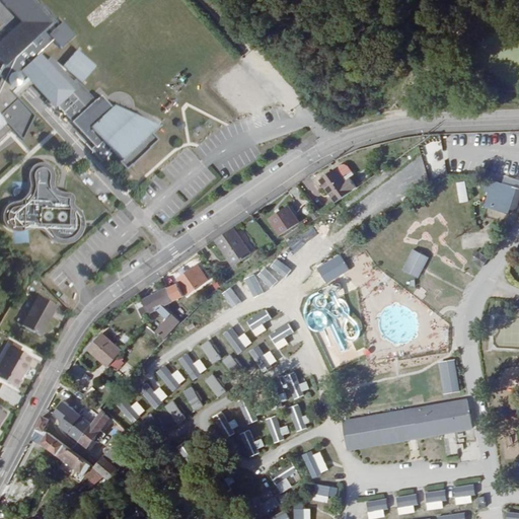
[(32,80),(49,66),(41,58),(57,44),(64,52),(78,39),(66,24),(63,26),(55,17),(54,14),(53,12),(44,5),(42,0),(41,0),(0,0),(10,10),(15,6),(20,10),(24,7),(27,11),(24,14),(29,19),(23,24),(0,45),(0,62),(4,67),(1,73),(0,75),(0,79),(9,85),(13,89),(20,89),(32,80)]
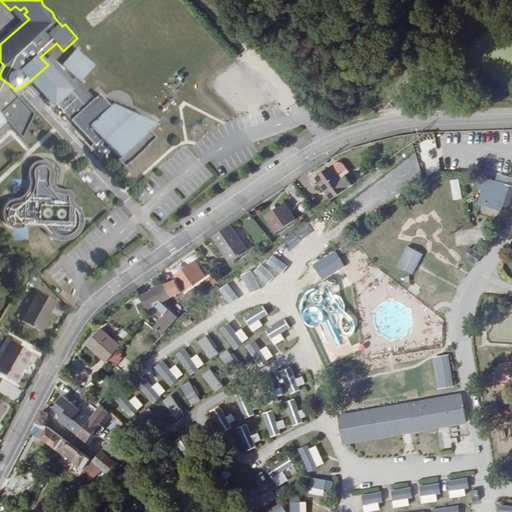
[(15,6),(10,10),(23,24),(29,19),(24,14),(27,11),(24,7),(20,10),(15,6)]
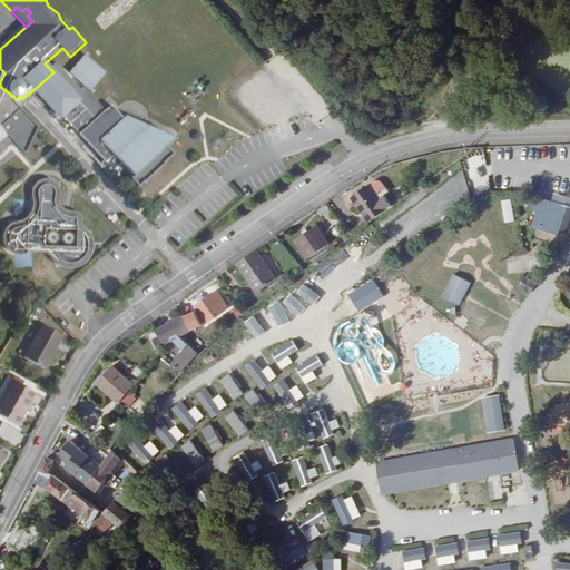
[(90,91),(108,72),(87,53),(70,72),(90,91)]
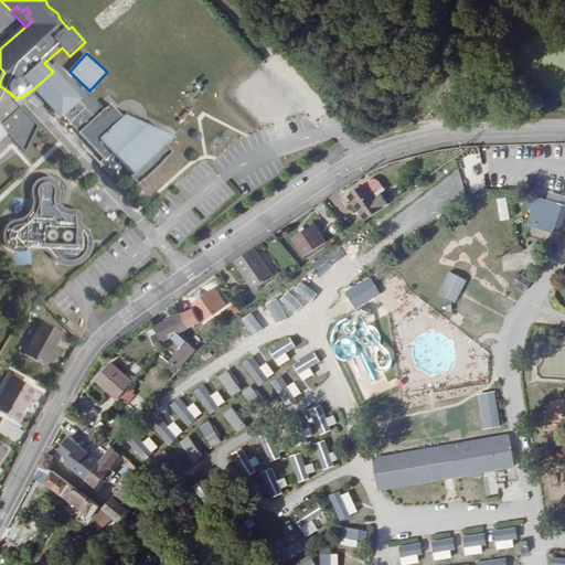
[(53,72),(35,87),(64,118),(104,161),(100,166),(113,179),(124,169),(131,177),(129,180),(137,188),(142,184),(144,185),(164,164),(163,163),(172,156),(166,148),(171,142),(156,135),(157,131),(134,119),(130,123),(126,117),(124,118),(113,106),(97,120),(53,72)]
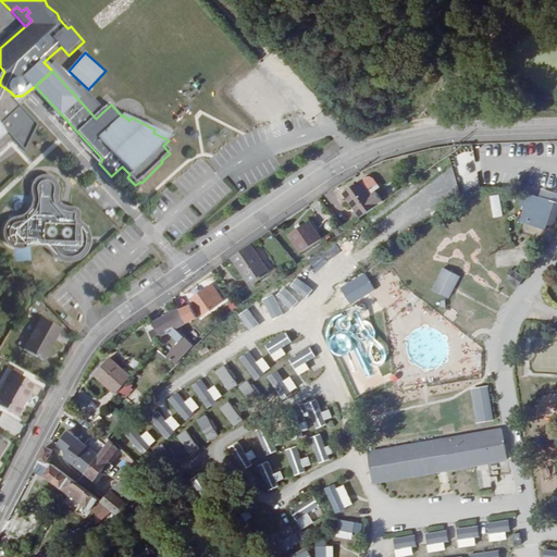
[(0,155),(15,141),(25,153),(39,126),(22,108),(16,102),(22,96),(14,96),(10,91),(0,85),(0,155)]
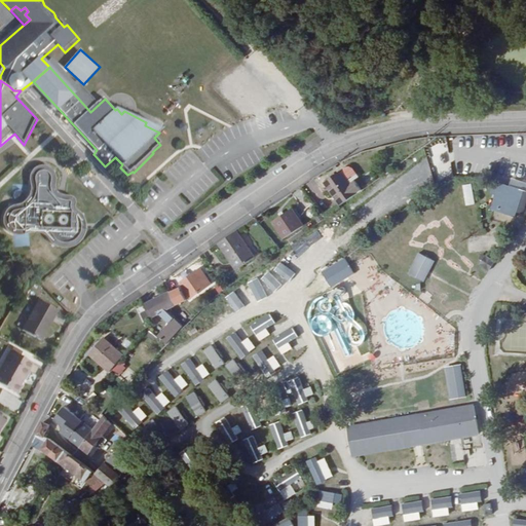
[(15,97),(21,102),(35,88),(57,113),(60,110),(33,81),(21,90),(15,97)]
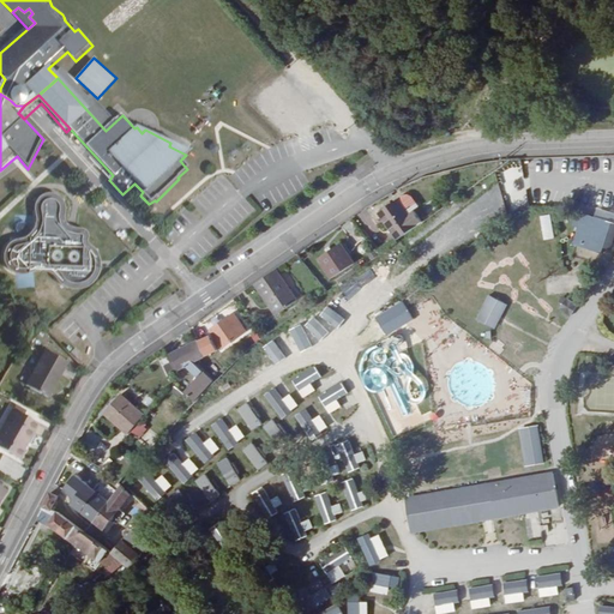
[(37,217),(32,232),(24,238),(14,240),(7,245),(6,258),(7,266),(13,271),(24,272),(34,269),(42,269),(55,275),(61,283),(68,287),(80,288),(95,282),(101,275),(103,262),(100,253),(96,250),(90,245),(89,238),(89,233),(85,229),(80,228),(72,226),(66,221),(67,211),(66,203),(59,196),(52,192),(42,194),(35,203),(37,217)]
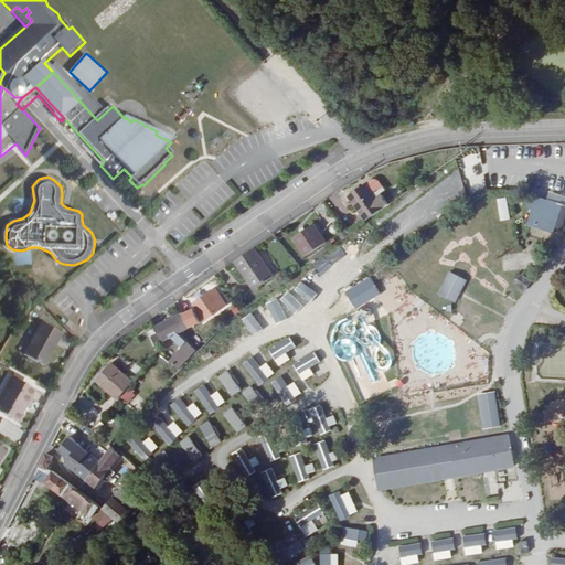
[(372,182),(379,192),(387,185),(383,180),(380,177),(376,179),(372,182)]
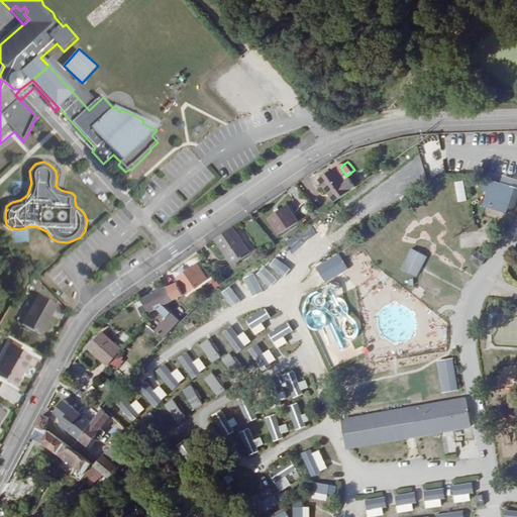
[(323,178),(338,200),(359,186),(352,175),(347,178),(346,176),(340,167),(323,178)]
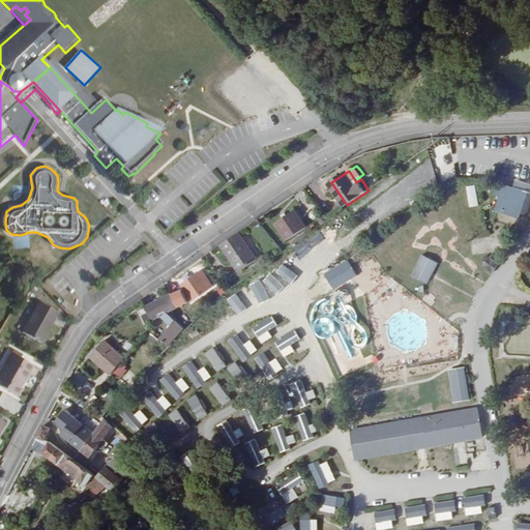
[(363,174),(355,180),(356,182),(361,179),(365,177),(363,174)]
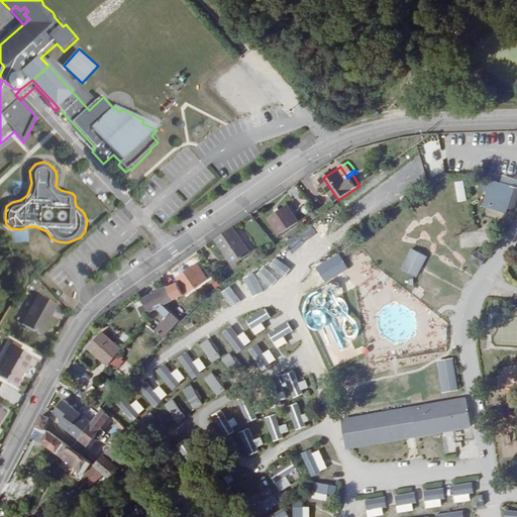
[(462,180),(453,181),(456,202),(466,200),(462,180)]
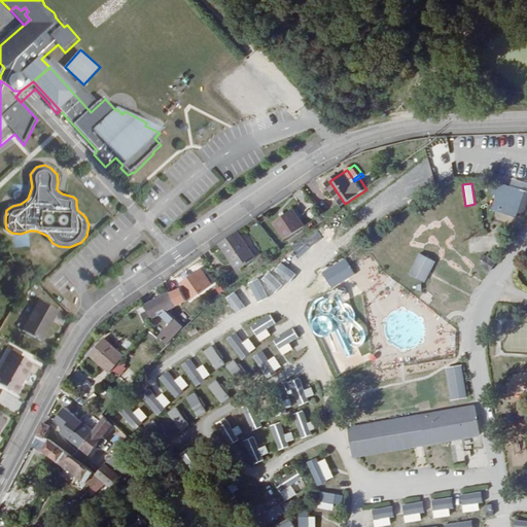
[(514,197),(503,204),(511,214),(521,206),(514,197)]
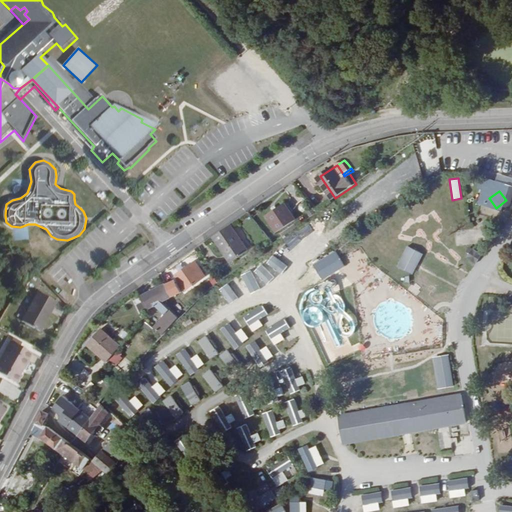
[(500,213),(511,205),(506,200),(496,208),(500,213)]
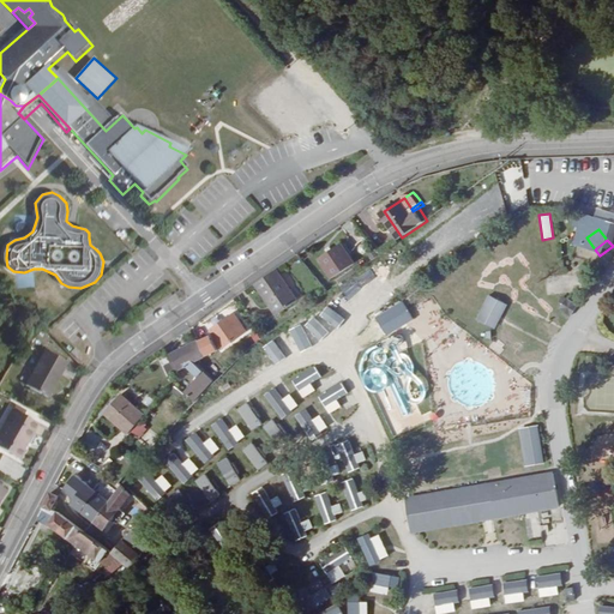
[(317,259),(329,278),(350,263),(337,245),(317,259)]
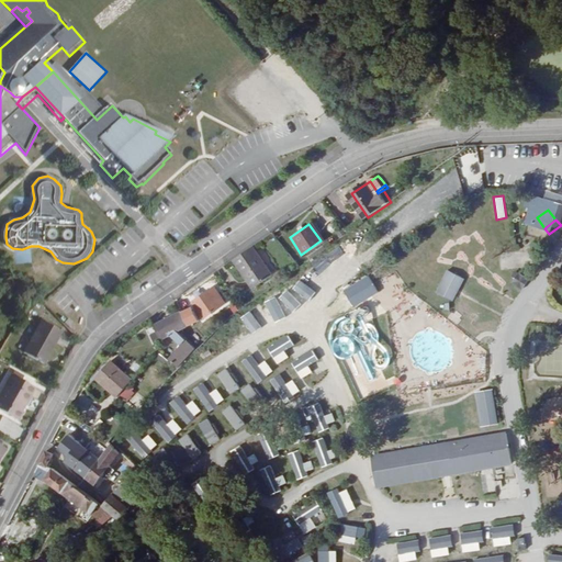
[(256,249),(237,262),(255,290),(276,277),(256,249)]
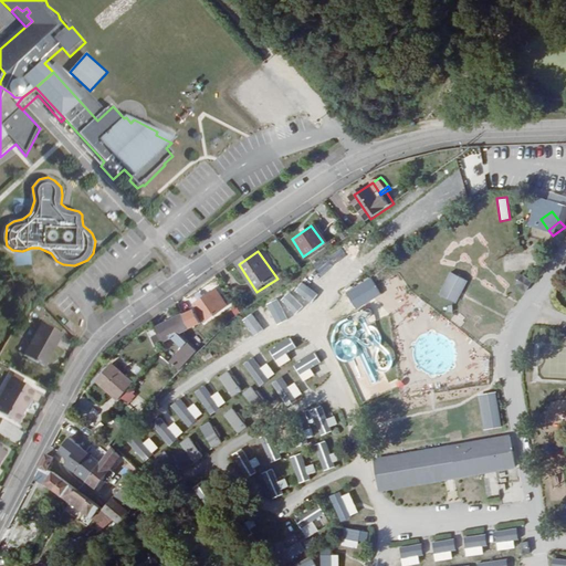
[(467,281),(450,273),(440,294),(456,302),(467,281)]
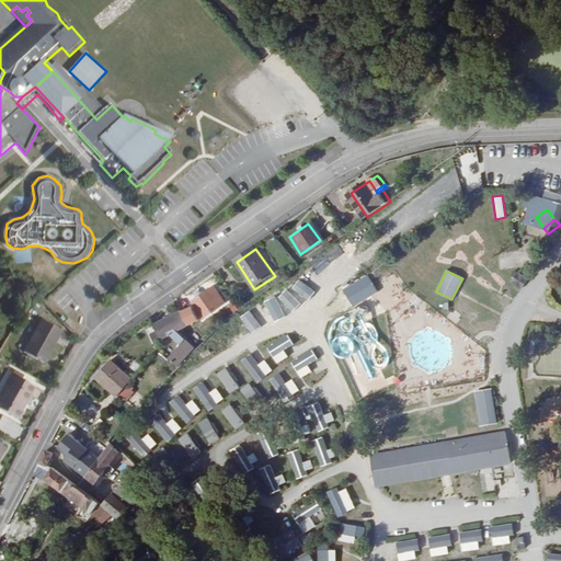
[(374,283),(368,275),(343,292),(353,307),(378,290),(374,283)]
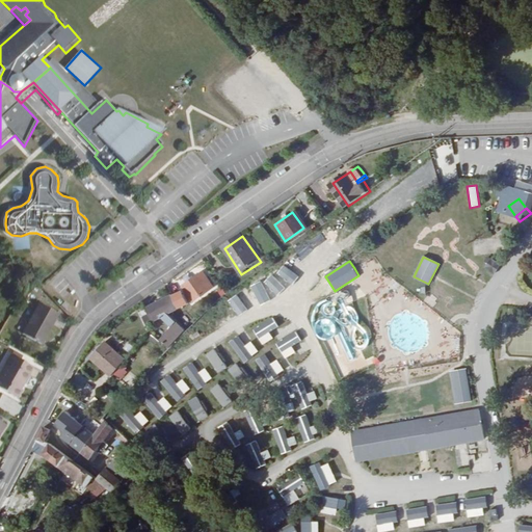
[(186,287),(194,301),(215,288),(206,273),(186,287)]
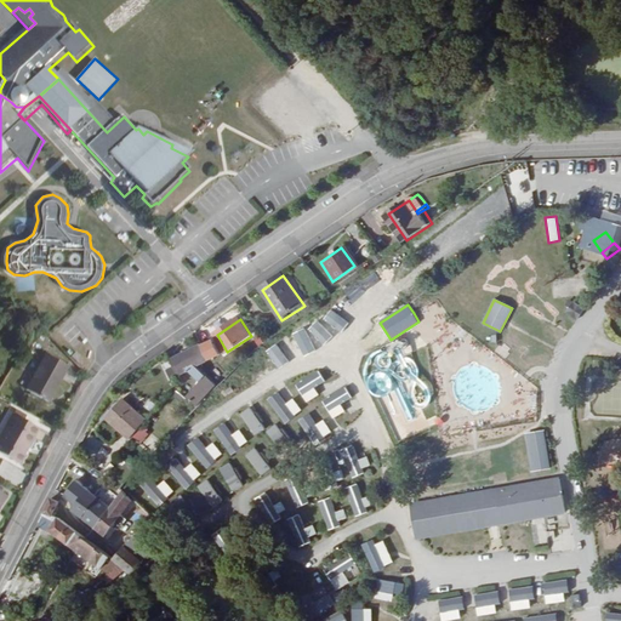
[(215,340),(203,346),(208,355),(200,365),(226,379),(231,374),(212,359),(223,354),(216,340),(215,340)]
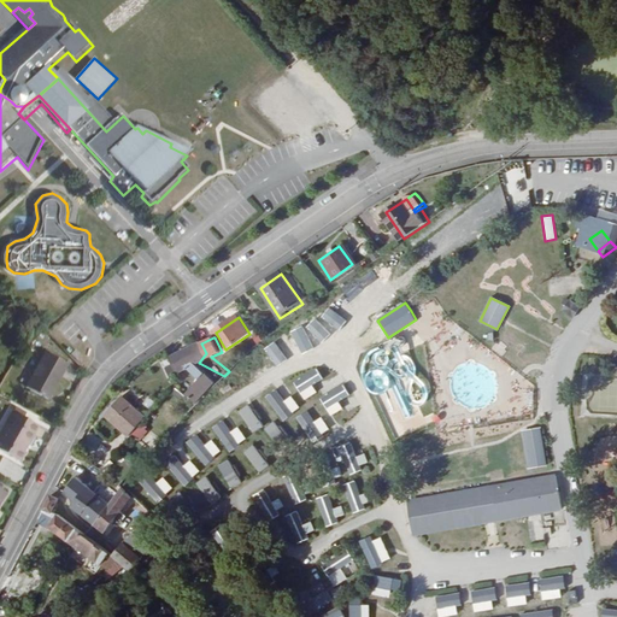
[(191,368),(192,370),(205,382),(191,399),(200,404),(224,376),(199,363),(206,353),(201,344),(184,352),(191,368)]
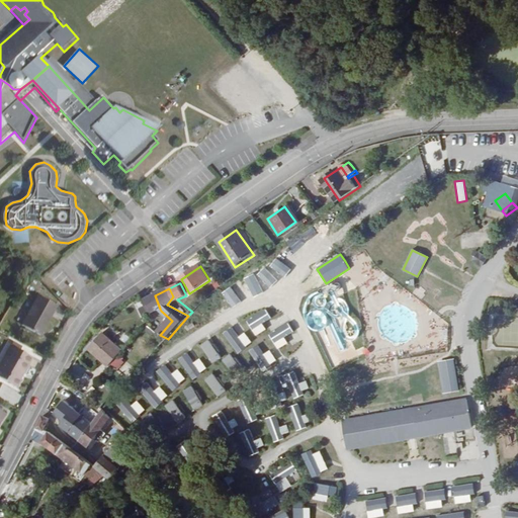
[(148,299),(145,291),(141,293),(150,316),(160,309),(155,295),(148,299)]
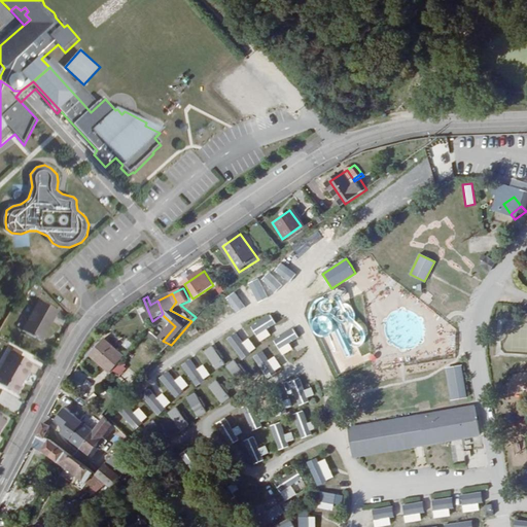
[(55,309),(37,299),(21,328),(39,339),(55,309)]
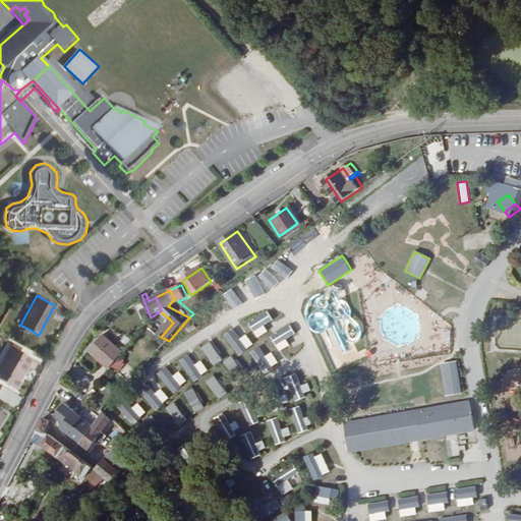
[(65,298),(61,301),(66,307),(69,303),(65,298)]
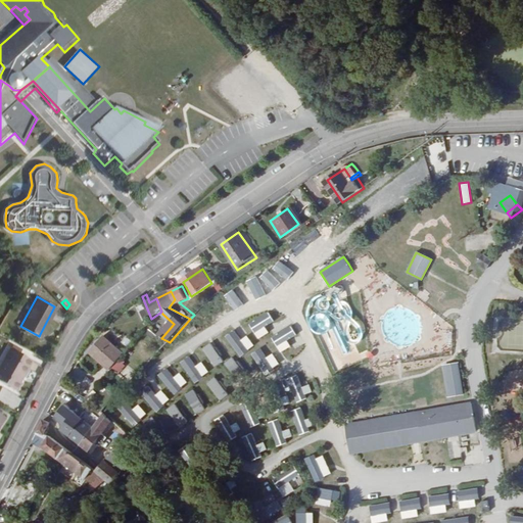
[(239,357),(248,350),(233,328),(223,335),(239,357)]
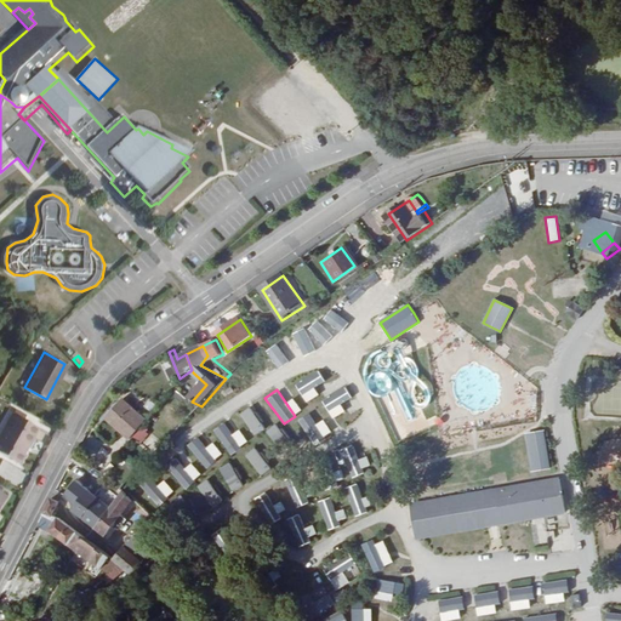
[(124,402),(107,420),(130,440),(147,422),(124,402)]
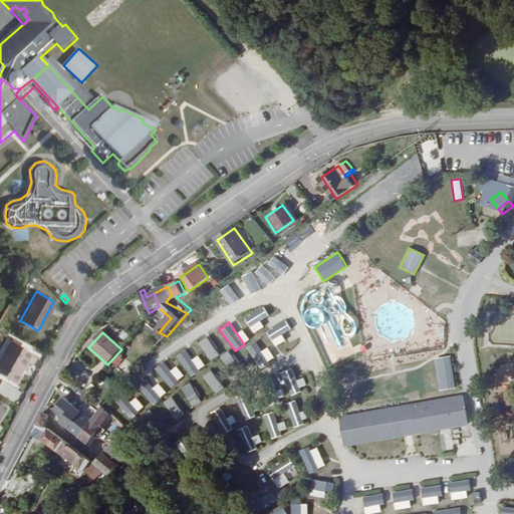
[(205,336),(197,342),(210,360),(218,354),(205,336)]
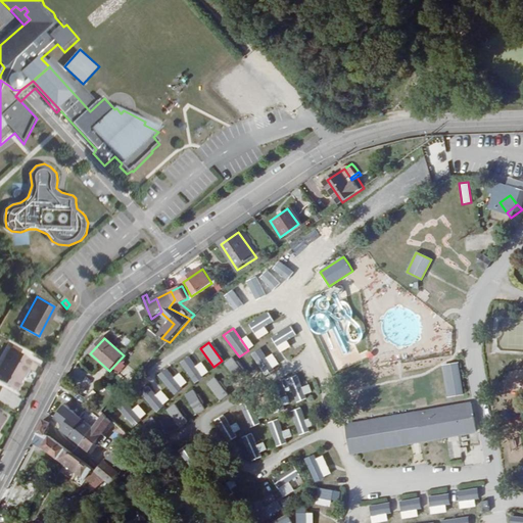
[(241,357),(246,368),(257,363),(263,375),(274,370),(264,346),(241,357)]
